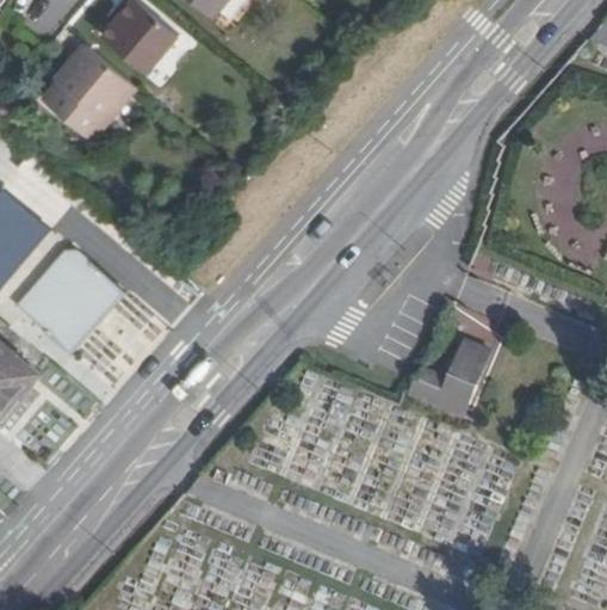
[(172,34),(131,0),(118,0),(112,10),(117,12),(98,36),(141,72),(172,34)]
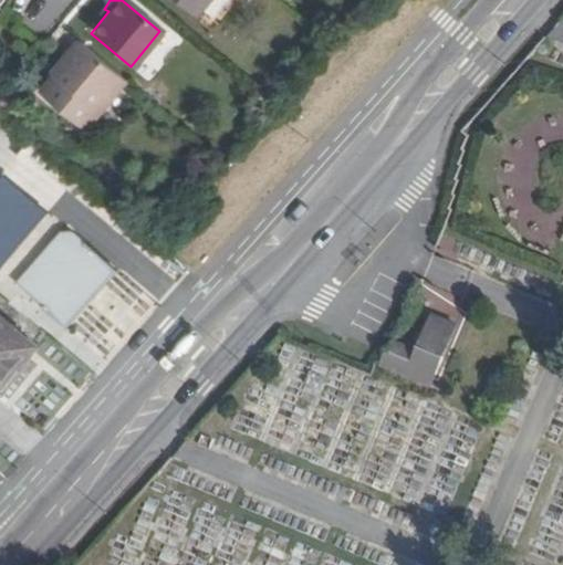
[(180,0),(199,16),(211,0),(180,0)]
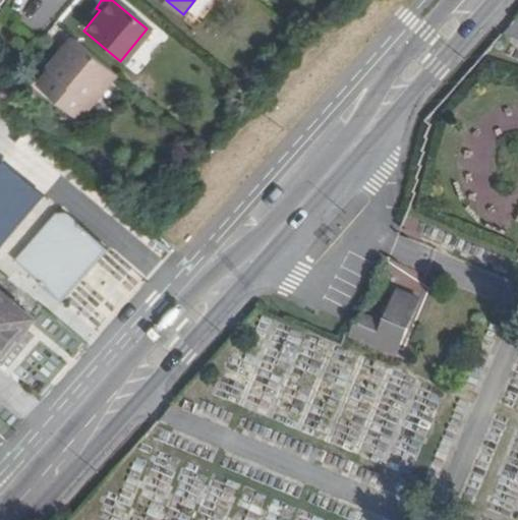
[(73,117),(111,72),(68,37),(44,66),(46,68),(32,84),(73,117)]
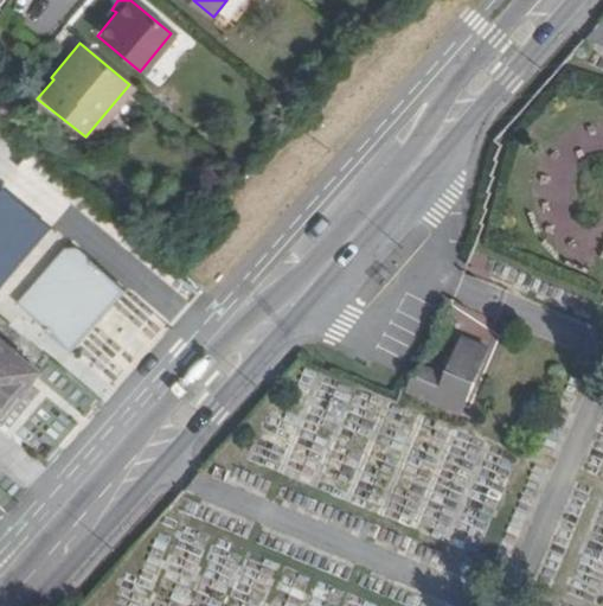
[(0,229),(27,252),(51,225),(5,187),(0,193),(0,229)]
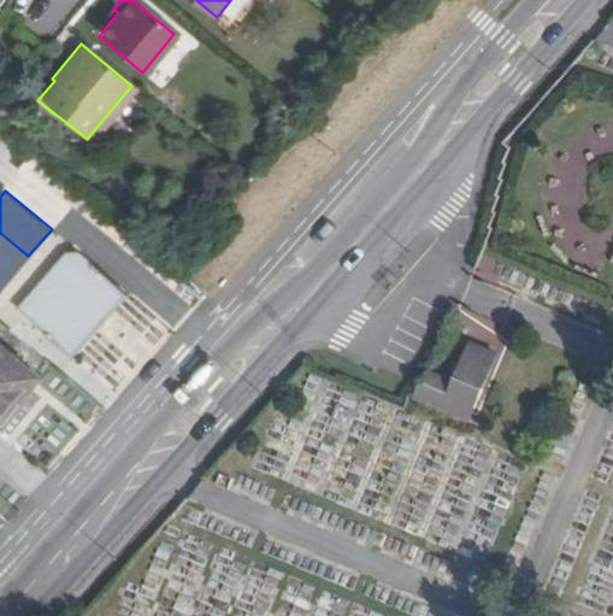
[(0,280),(4,283),(28,256),(0,233),(0,280)]
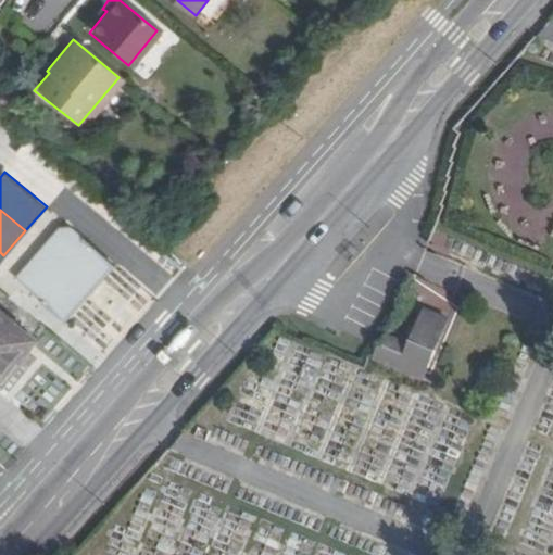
[(42,247),(23,272),(14,282),(64,325),(73,314),(93,289),(114,264),(63,222),(42,247)]
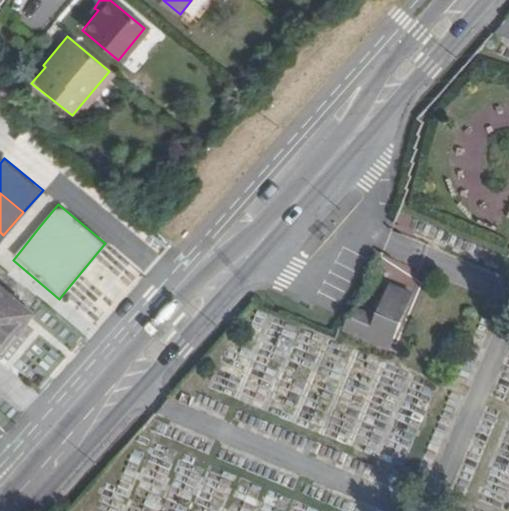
[(390,272),(386,282),(403,288),(396,307),(403,310),(414,280),(390,272)]
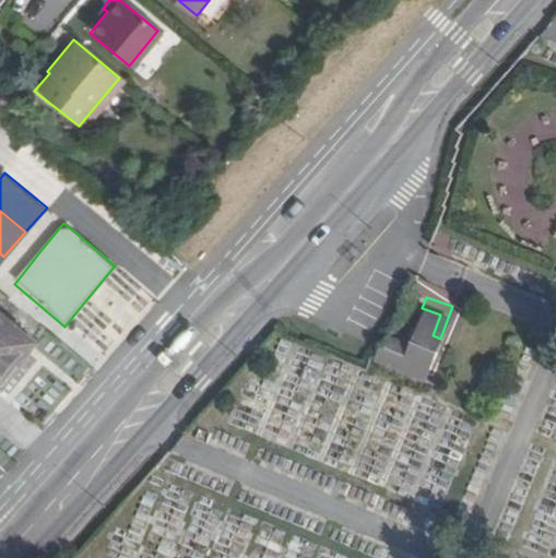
[(407,348),(381,339),(378,347),(373,363),(425,381),(440,339),(433,335),(440,315),(422,308),(407,348)]
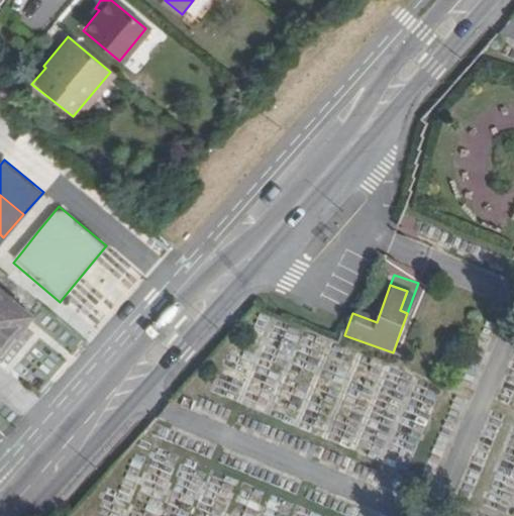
[(0,357),(35,316),(0,287),(0,357)]
